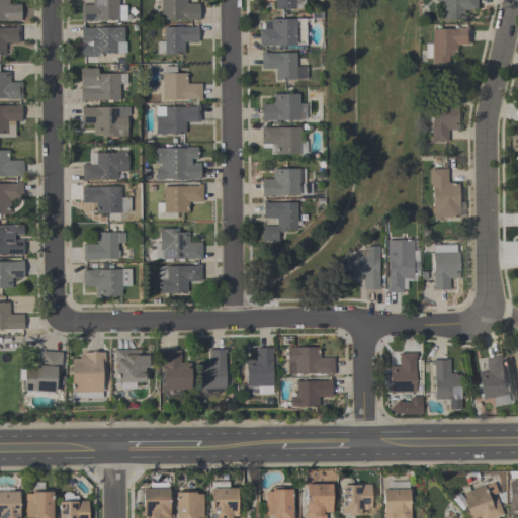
[(20,21),(16,21),(16,20),(0,20),(0,0),(8,0),(8,3),(20,3),(20,21)]
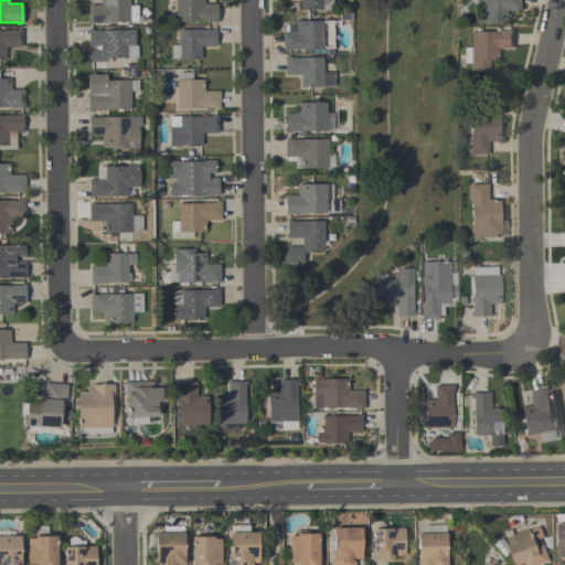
[(87,23),(88,4),(100,4),(100,0),(129,0),(129,4),(138,6),(137,22),(93,21),(93,23),(87,23)]
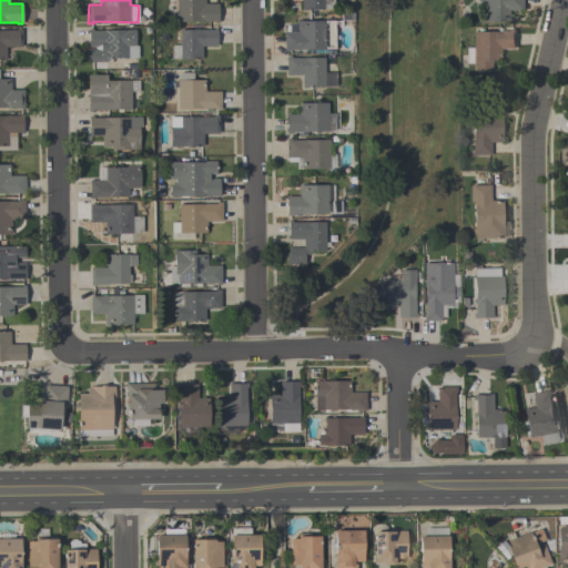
[(204,0),(204,3),(217,3),(217,22),(214,22),(214,21),(176,21),(176,0),(204,0)]
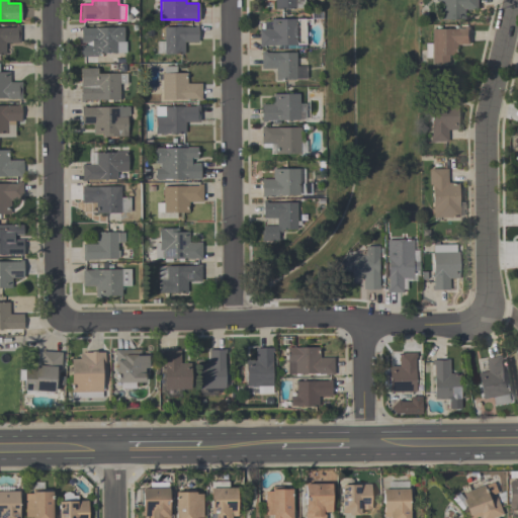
[(305,0),(305,8),(275,8),(274,0),(305,0)]
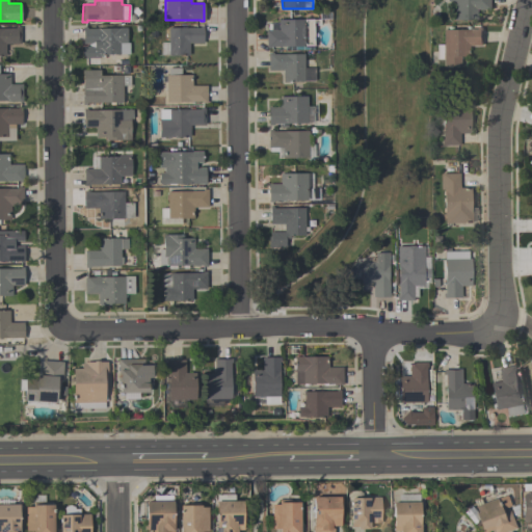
[(493,0),(493,9),(480,9),(480,20),(453,20),(453,1),(447,1),(447,0),(493,0)]
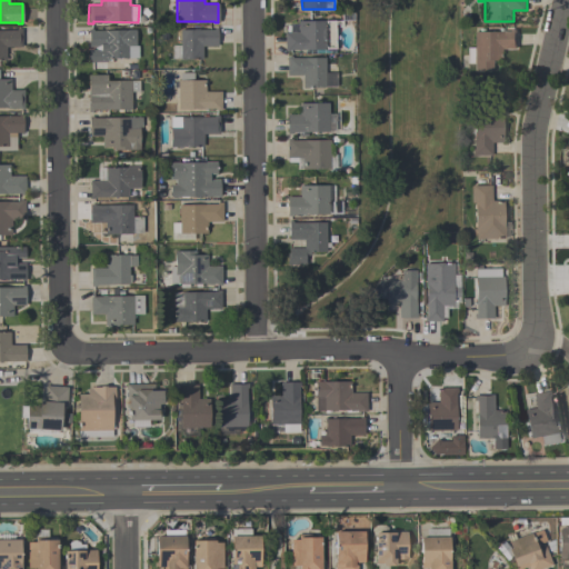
[(285,32),(298,32),(298,20),(326,20),(335,20),(335,48),(327,48),(327,49),(290,49),(290,50),(285,50),(285,32)]
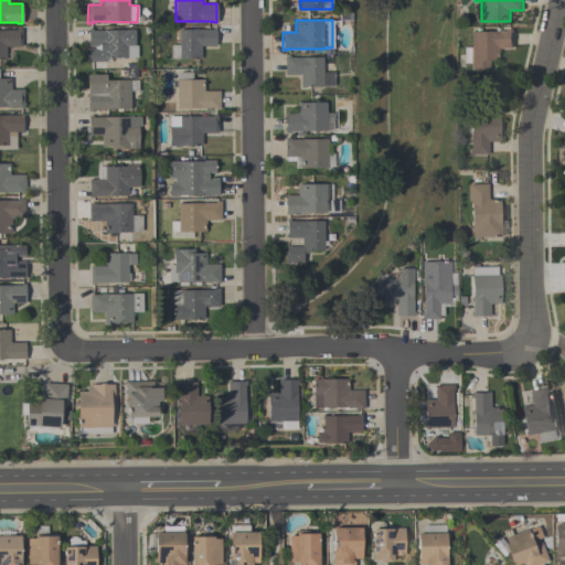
[(171,59),(171,44),(179,44),(179,29),(212,29),(212,28),(215,28),(215,46),(201,46),(201,59),(171,59)]
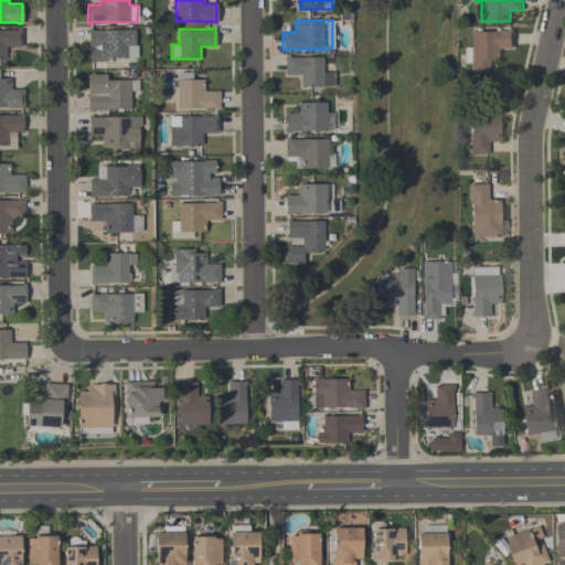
[(6,60),(0,60),(0,30),(17,30),(17,29),(21,29),(21,46),(6,46),(6,60)]
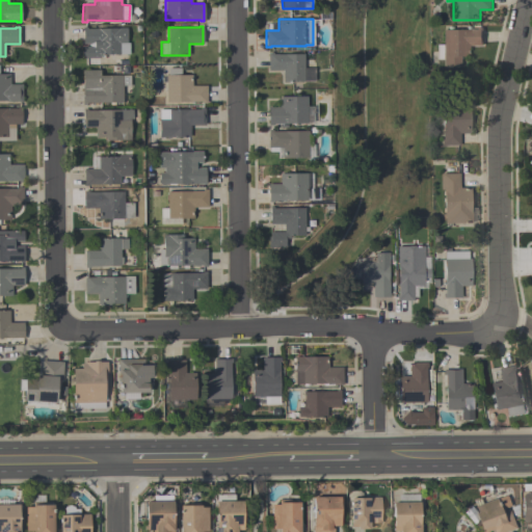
[(83,58),(83,55),(82,54),(82,50),(83,49),(83,46),(94,46),(94,43),(83,44),(82,27),(86,27),(86,28),(127,28),(127,43),(129,43),(129,54),(100,54),(100,57),(83,58)]
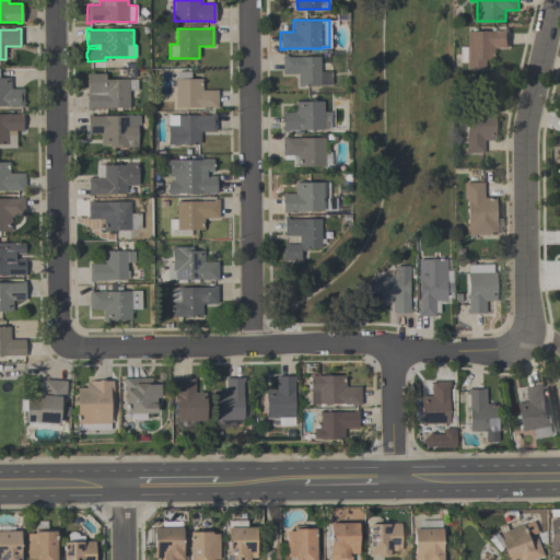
[(467,31),(504,30),(504,28),(510,28),(510,47),(494,48),(494,58),(486,59),(486,70),(467,71),(467,61),(461,61),(461,46),(467,46),(467,31)]
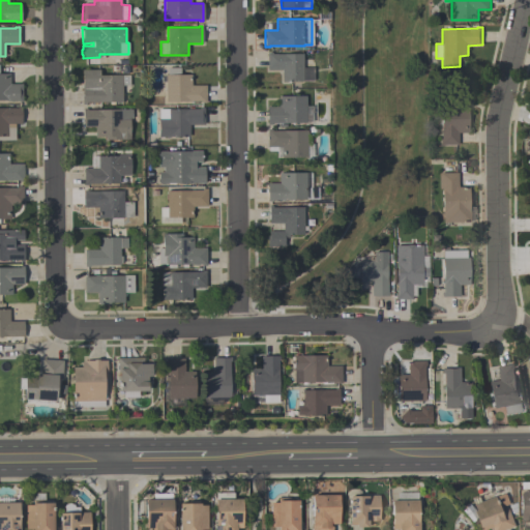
[(303,53),(303,67),(313,67),(314,80),(302,80),(302,81),(282,81),(282,69),(267,69),(267,52),(272,52),(272,54),(303,53)]
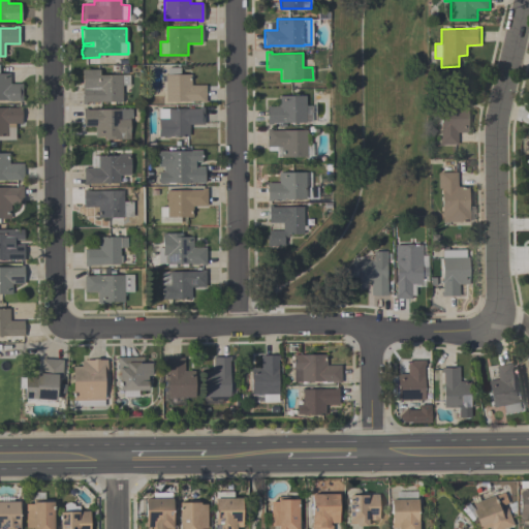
[(180,67),(180,74),(190,74),(191,85),(205,85),(205,102),(200,102),(200,101),(165,101),(165,74),(167,74),(167,67),(180,67)]
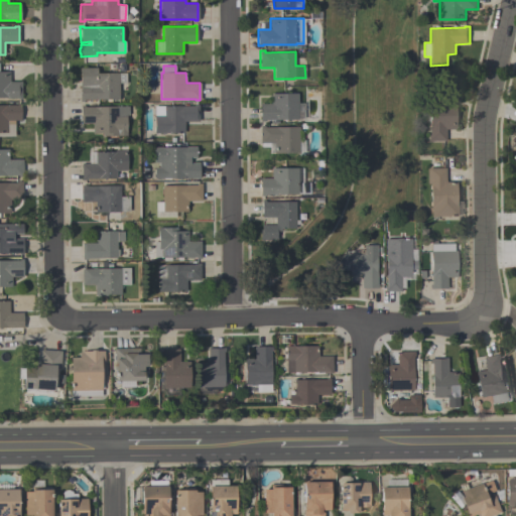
[(98,73),(126,73),(126,84),(119,84),(119,99),(85,100),(85,101),(80,101),(80,68),(98,68),(98,73)]
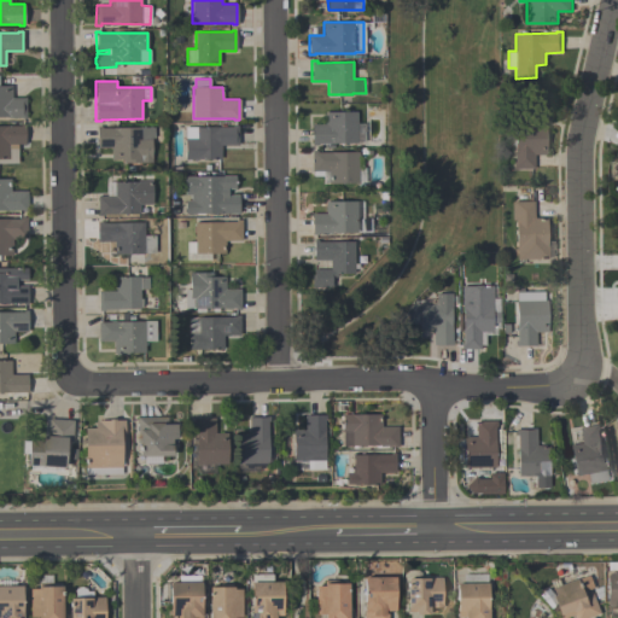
[(0,86),(11,86),(11,98),(25,98),(25,118),(21,118),(21,117),(9,117),(0,117),(0,86)]
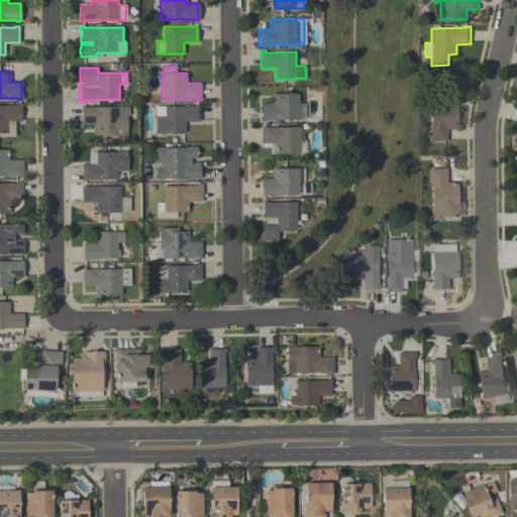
[(261,121),(261,104),(272,104),(272,93),(298,93),(298,119),(265,119),(265,121),(261,121)]
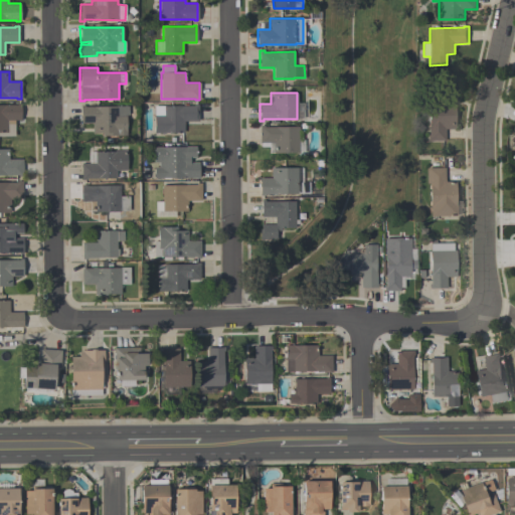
[(427,140),(427,134),(430,134),(430,103),(456,103),(456,129),(446,129),(446,140),(427,140)]
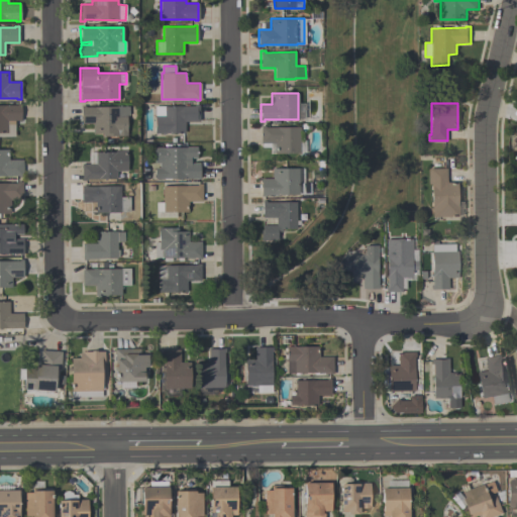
[(0,105),(16,105),(16,104),(20,104),(20,120),(14,120),(14,136),(0,136),(0,105)]
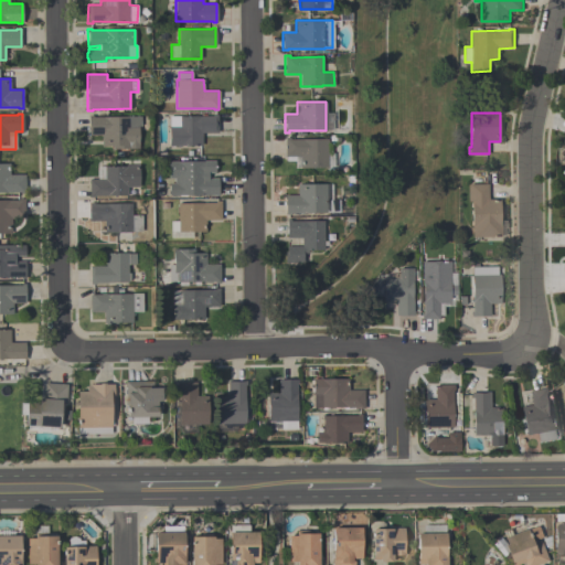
[(140,116),(140,126),(139,126),(139,148),(113,149),(113,145),(102,146),(102,135),(88,135),(88,115),(93,115),(93,117),(140,116)]
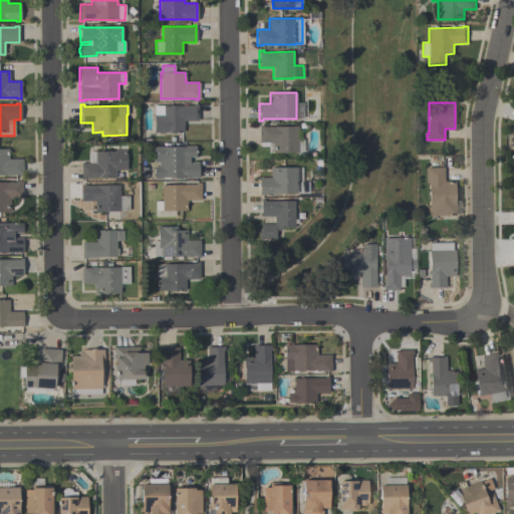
[(154,133),(154,114),(155,114),(155,106),(164,106),(164,105),(193,105),(193,104),(198,104),(198,120),(184,120),(184,133),(154,133)]
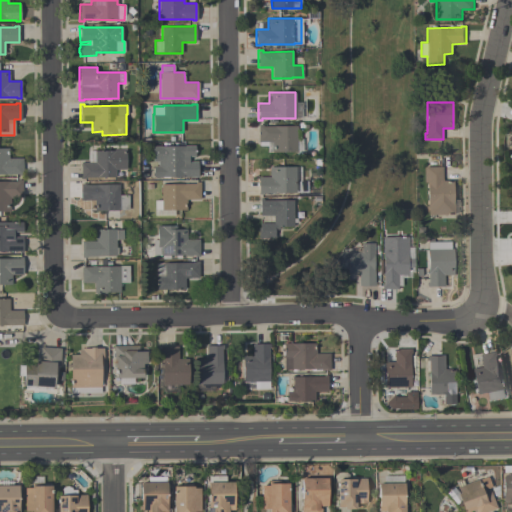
[(258,141),(258,125),(263,125),(263,126),(296,126),(297,151),(273,152),(272,141),(258,141)]
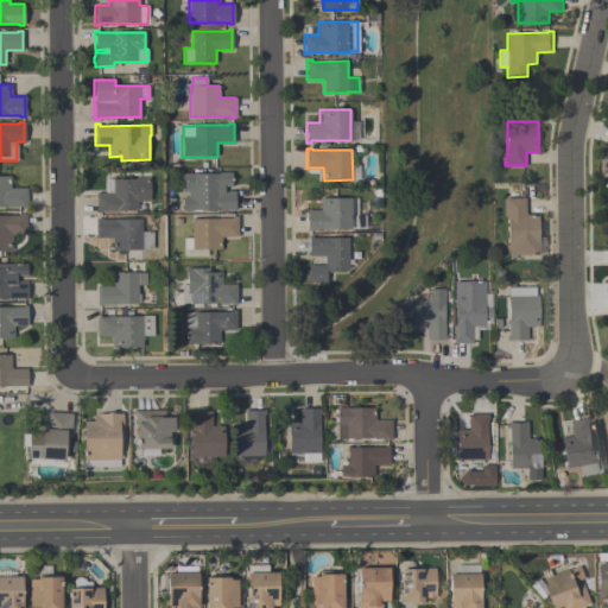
[(232,173),(232,185),(225,185),(225,191),(235,191),(235,209),(201,209),(201,210),(192,210),(192,209),(182,209),(182,197),(188,197),(188,191),(182,191),(182,173),(232,173)]
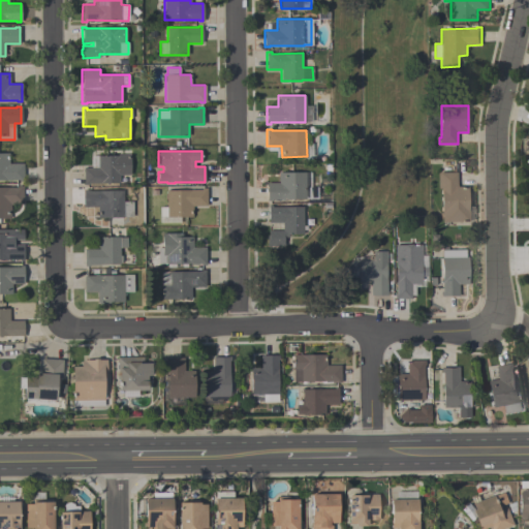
[(0,180),(0,152),(8,152),(9,163),(24,163),(24,180),(0,180)]
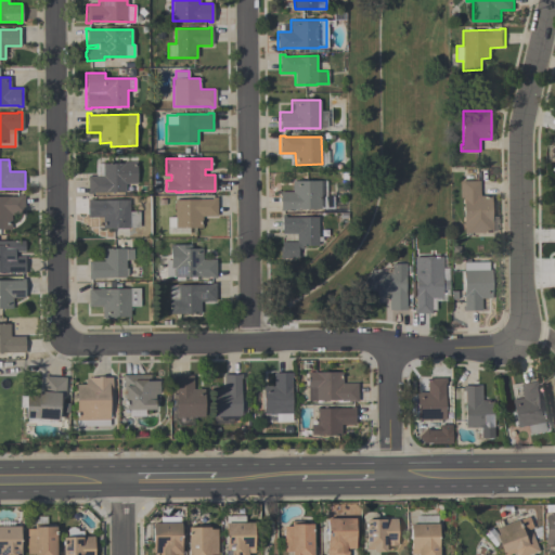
[(125,192),(93,192),(93,193),(88,193),(88,176),(103,176),(103,163),(124,163),(124,162),(137,162),(137,183),(125,183),(125,192)]
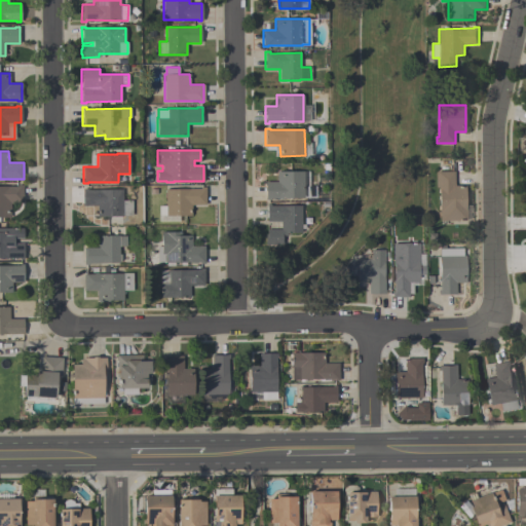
[(309,171),(309,185),(316,185),(316,197),(269,198),(269,199),(265,199),(265,181),(277,181),(276,171),(309,171)]
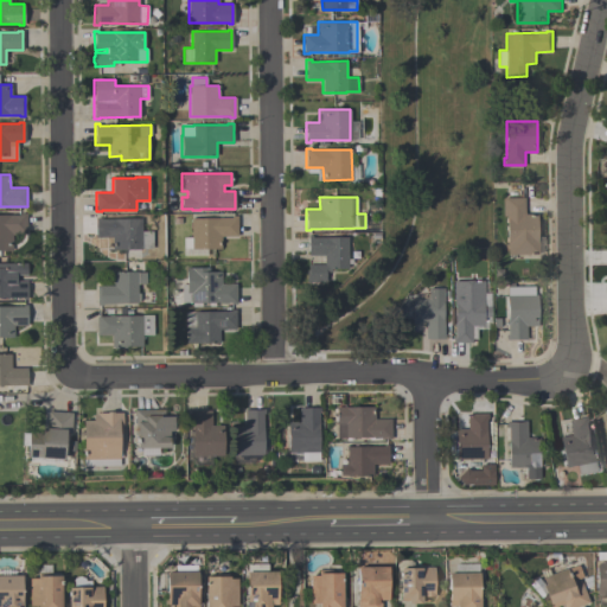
[(508,255),(508,216),(503,216),(503,200),(504,200),(504,198),(524,197),(525,213),(537,213),(538,236),(540,236),(540,254),(508,255)]
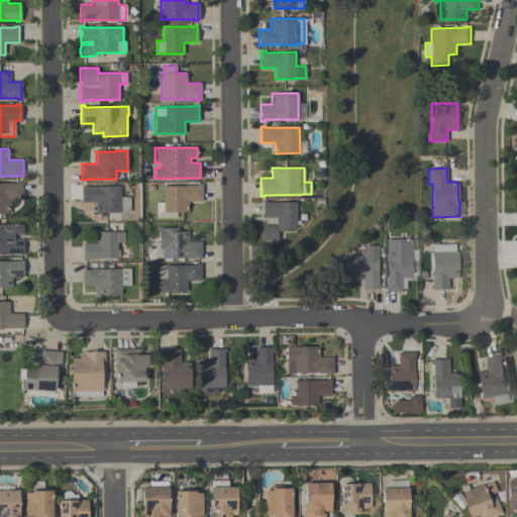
[(22,199),(10,199),(11,212),(0,212),(0,183),(16,183),(16,181),(22,181),(22,199)]
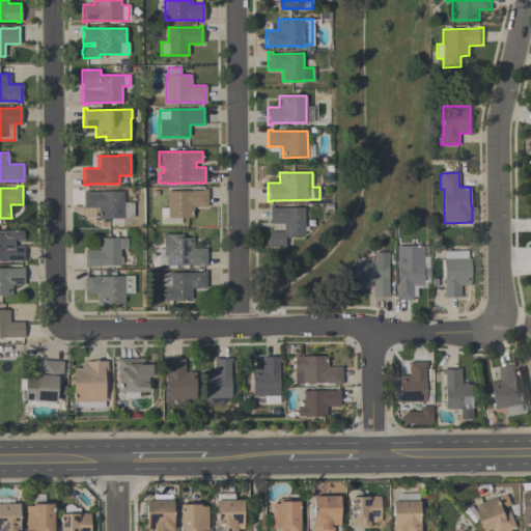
[(161,217),(161,207),(167,207),(167,190),(191,190),(202,190),(202,189),(207,189),(207,206),(193,206),(193,218),(167,218),(167,217),(161,217)]
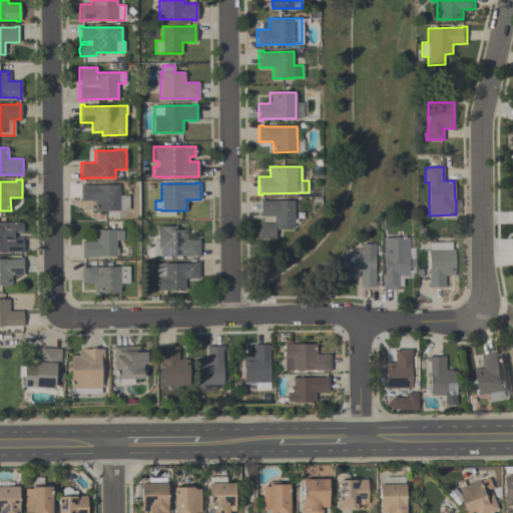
[(95,210),(94,200),(80,200),(80,183),(84,183),(84,184),(119,184),(119,194),(128,194),(129,209),(95,210)]
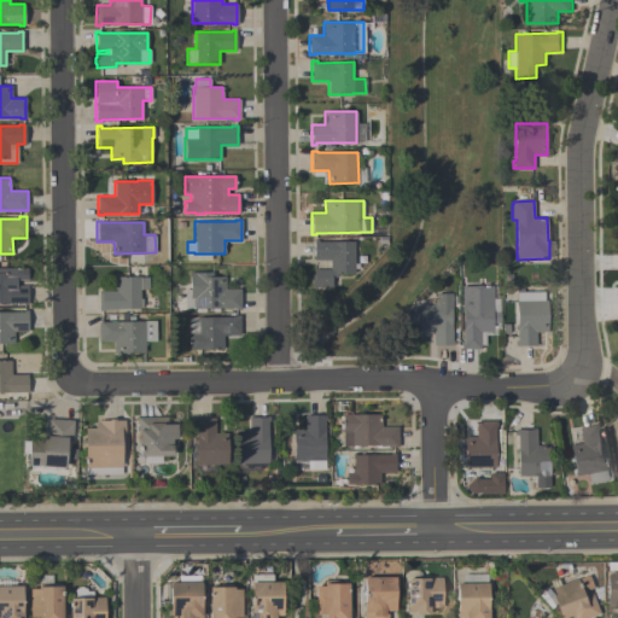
[(354,273),(337,273),(337,277),(332,277),(332,286),(313,286),(312,274),(314,274),(314,269),(330,268),(330,260),(314,260),(314,239),(318,239),(318,242),(354,240),(354,273)]
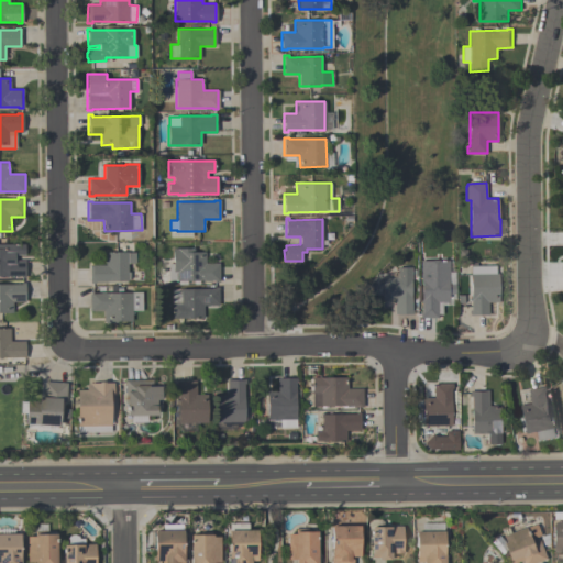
[(25,277),(21,277),(21,276),(0,276),(0,244),(25,244),(25,254),(15,254),(15,260),(25,260),(25,277)]
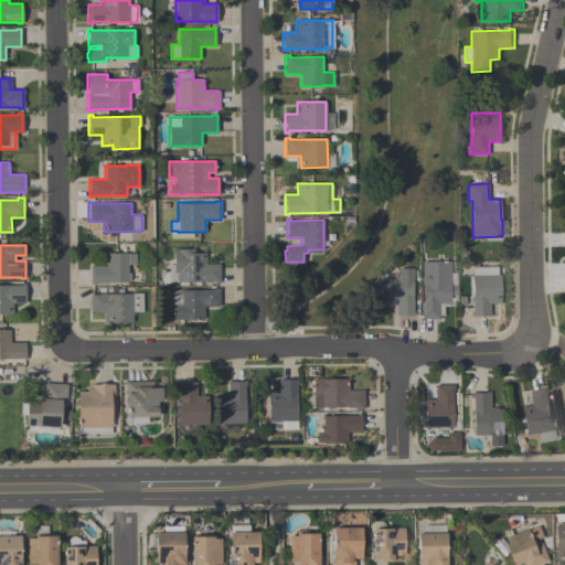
[(220,283),(214,283),(214,281),(200,281),(200,285),(194,285),(194,281),(188,281),(188,285),(179,285),(179,281),(169,281),(169,264),(173,264),(173,248),(194,248),(194,253),(205,253),(205,264),(220,264),(220,283)]
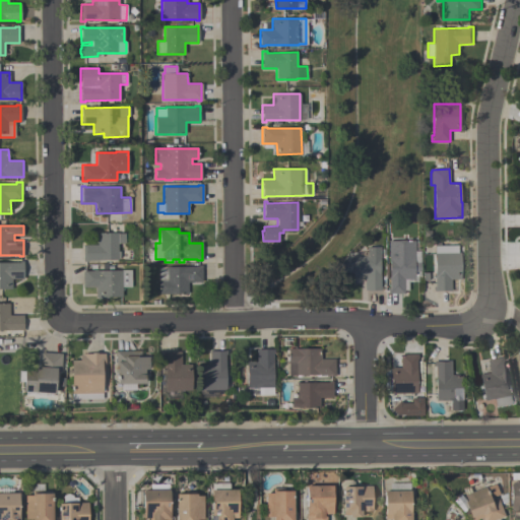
[(83,245),(96,245),(96,233),(118,232),(118,233),(124,233),(125,243),(118,243),(118,251),(120,251),(120,258),(118,258),(118,260),(87,260),(87,261),(83,261),(83,245)]
